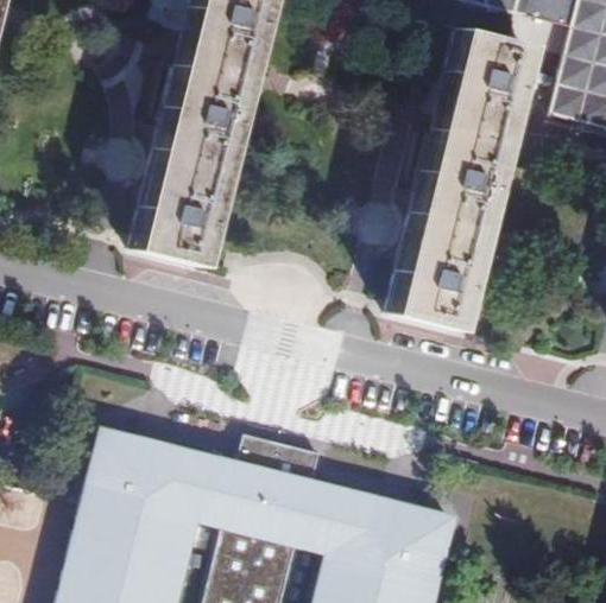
[(197,261),(259,0),(189,0),(130,246),(197,261)]
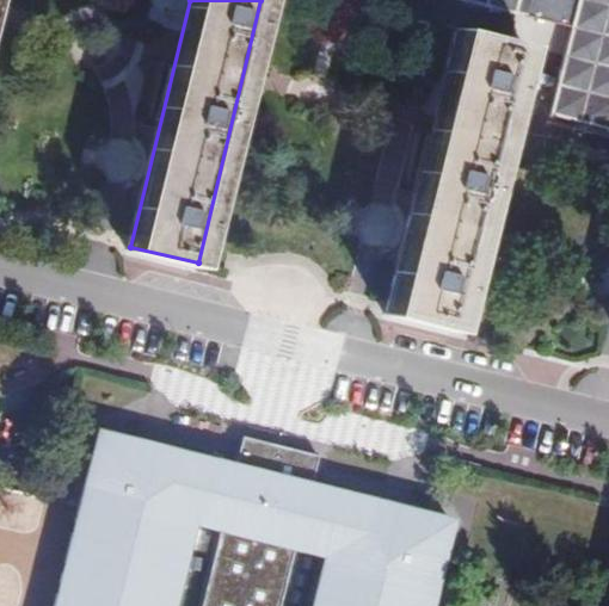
[(512,0),(511,6),(547,14),(549,0),(512,0)]
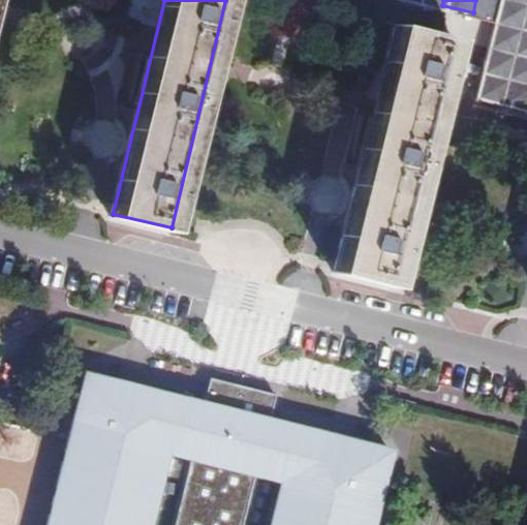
[(475,0),(473,12),(499,19),(479,97),(526,109),(526,0),(475,0)]
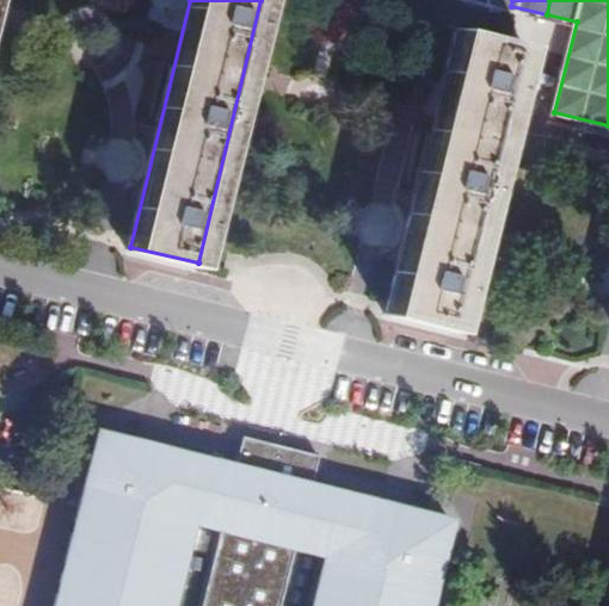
[(388,314),(457,331),(528,45),(459,28),(388,314)]
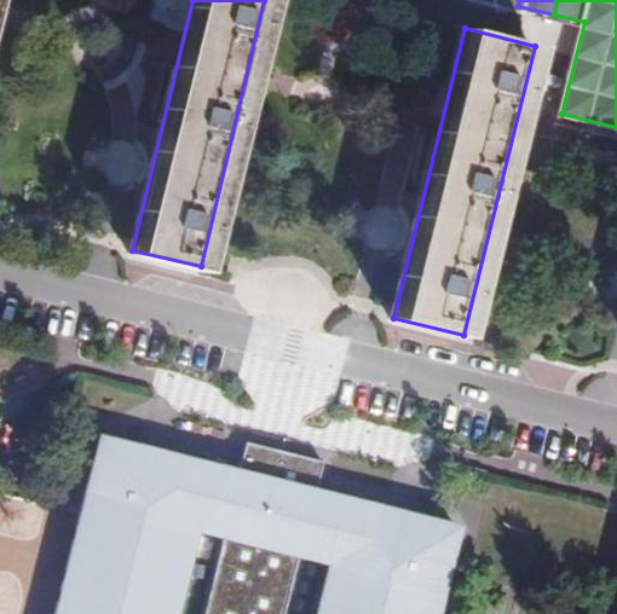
[(432,613),(456,519),(102,435),(55,613),(432,613)]
